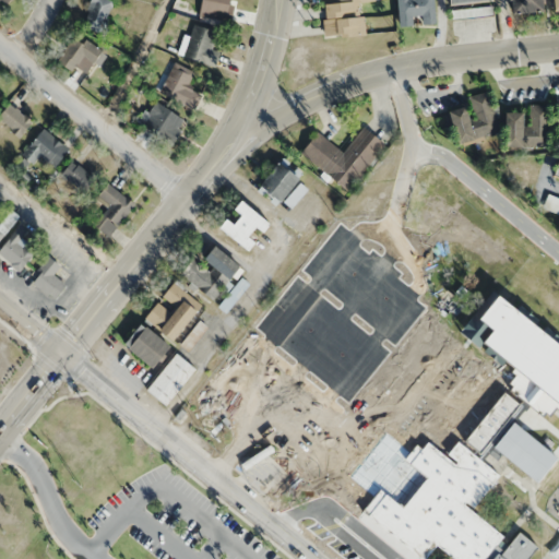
[(114,0),(90,0),(81,25),(102,33),(114,0)]
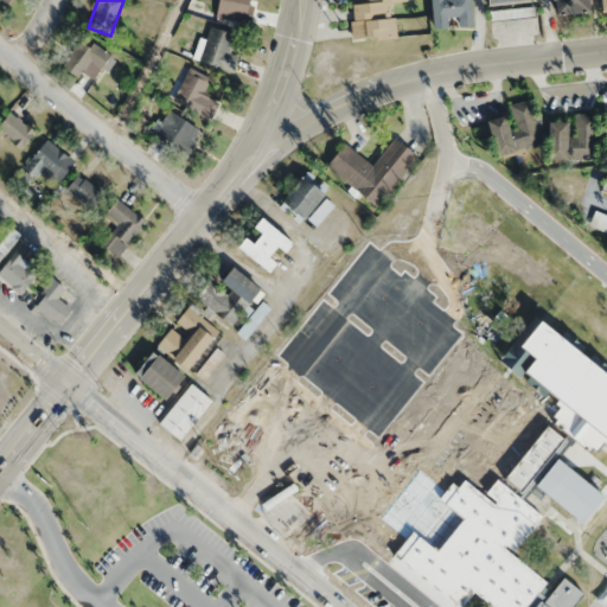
[(253,0),(219,0),(219,18),(253,20),(253,0)]
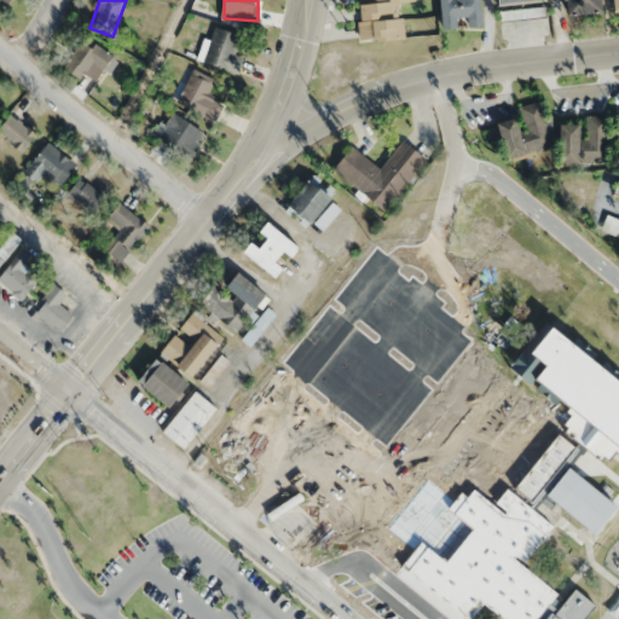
[(358,0),(360,40),(405,39),(403,3),(420,1),(420,0),(358,0)]
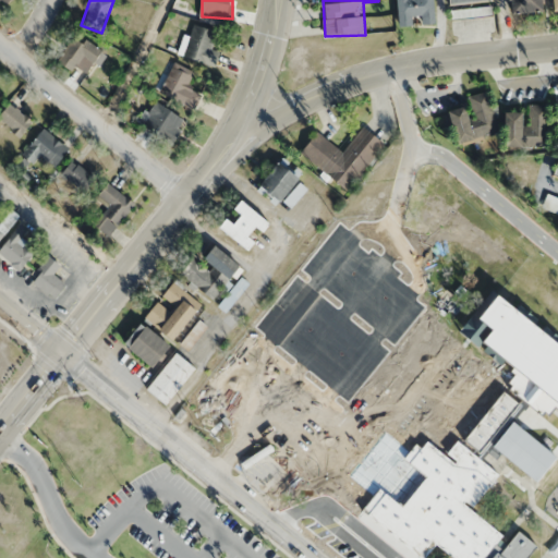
[(437,24),(435,0),(398,0),(399,26),(437,24)]
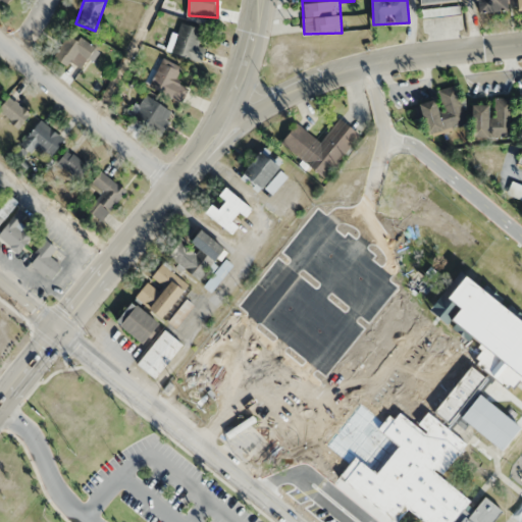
[(509,0),(477,0),(478,12),(510,11),(509,0)]
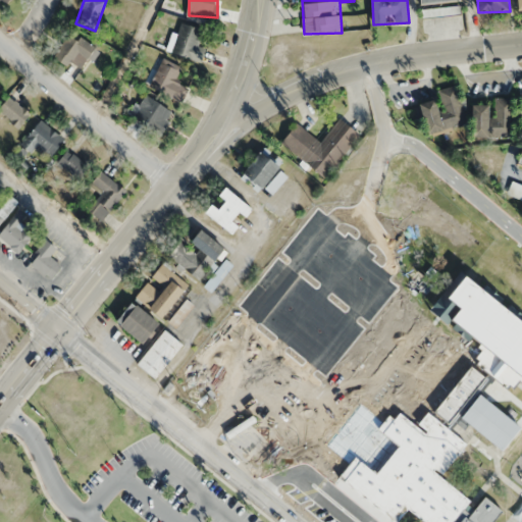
[(201,62),(207,49),(199,46),(204,30),(181,21),(170,51),(201,62)]
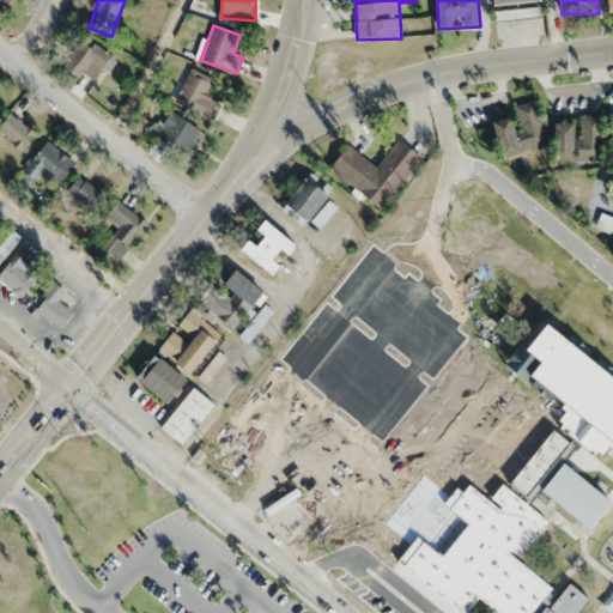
[(64,65),(95,85),(114,56),(83,37),(64,65)]
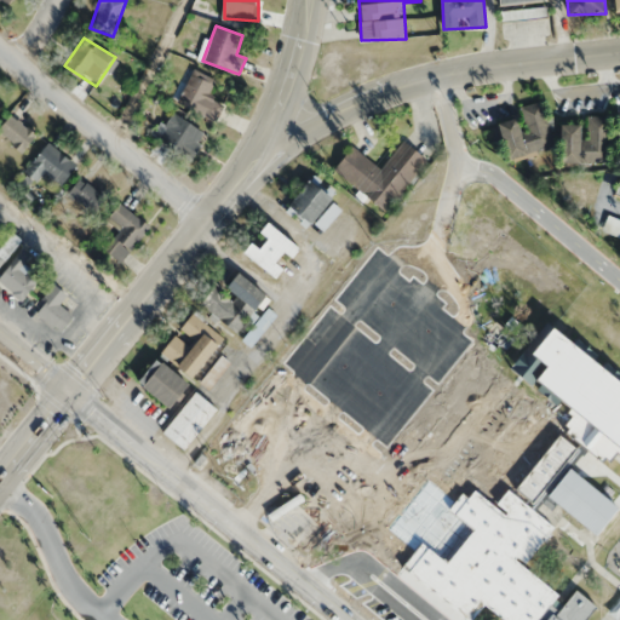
[(217,121),(224,104),(207,97),(214,78),(193,68),(177,104),(217,121)]
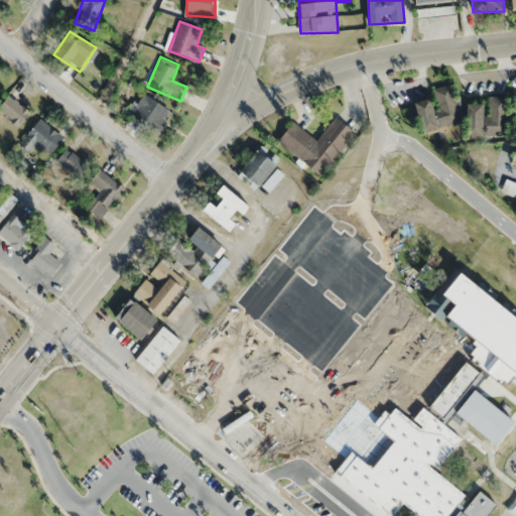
[(453,84),(433,89),(435,98),(416,103),(423,132),(462,122),(453,84)]
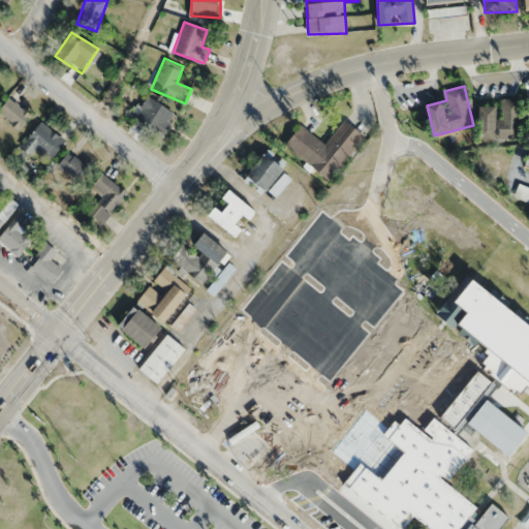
[(177,114),(148,95),(133,116),(162,135),(177,114)]
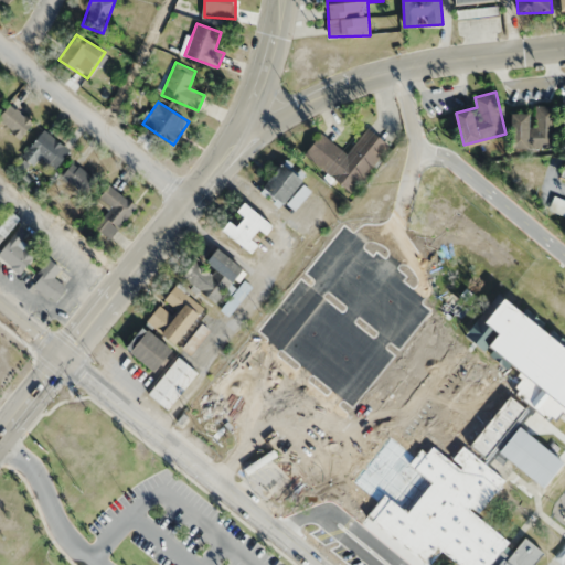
[(0,118),(19,139),(33,125),(13,103),(0,115),(0,118)]
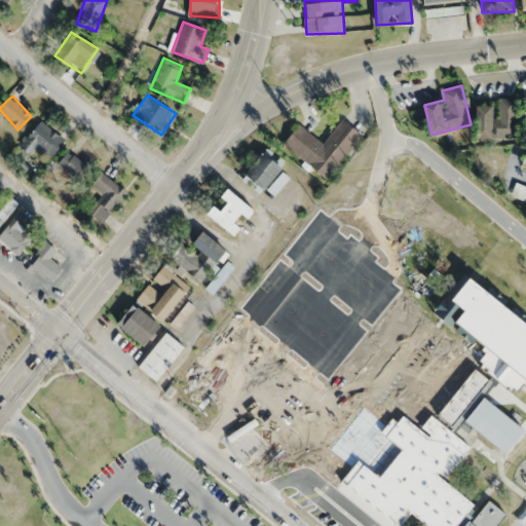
[(517,99),(497,99),(497,106),(478,106),(478,138),(517,138),(517,99)]
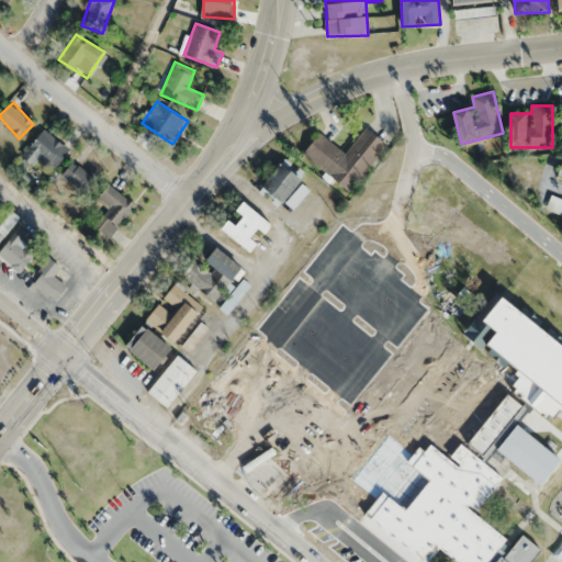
[(388,144),(364,126),(345,153),(318,132),(302,154),(351,191),(388,144)]
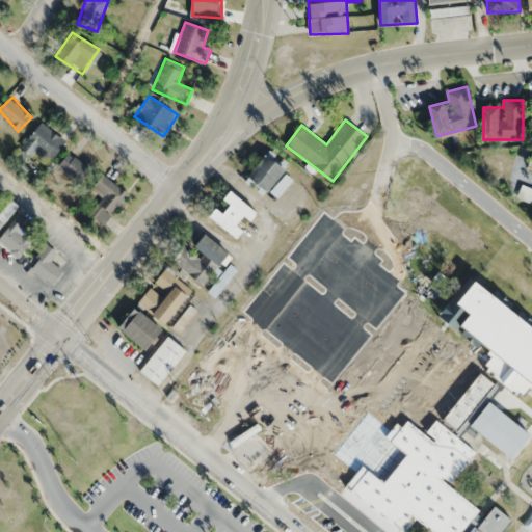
[(51,159),(65,142),(43,122),(28,138),(51,159)]
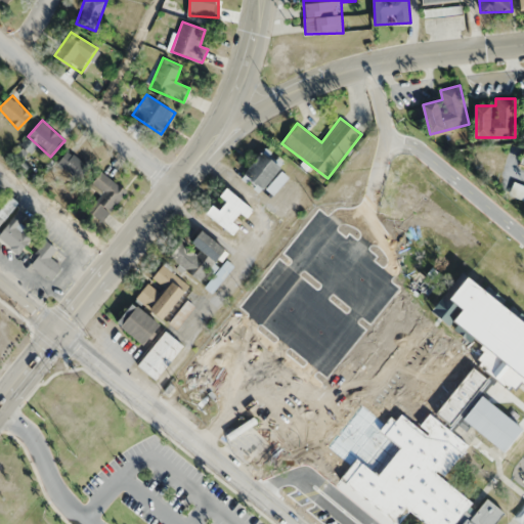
[(58,163),(80,180),(92,165),(71,147),(58,163)]
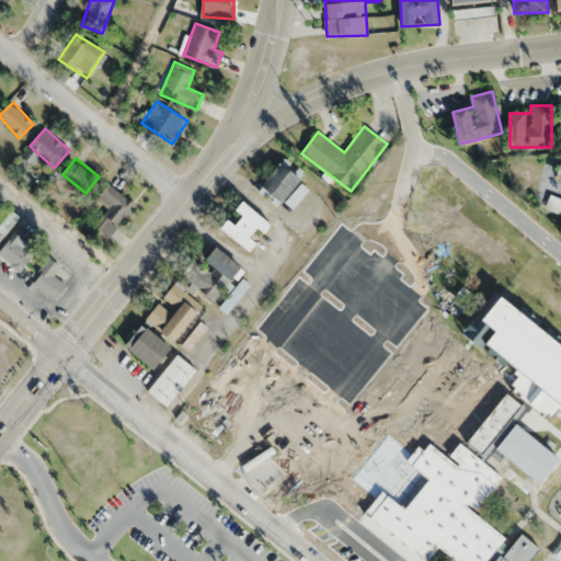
[(293,209),(311,187),(281,163),(263,185),(293,209)]
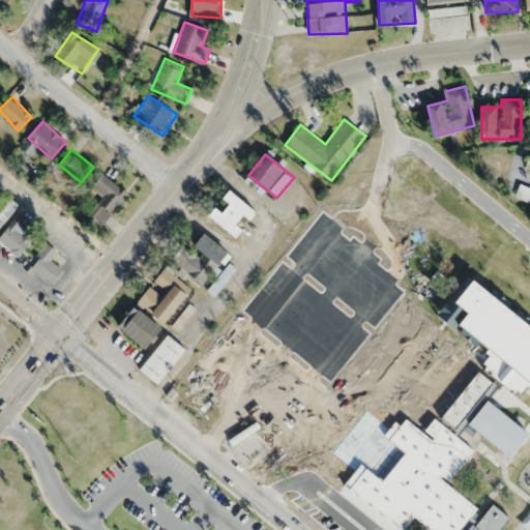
[(104,195),(92,211),(106,222),(127,193),(102,174),(93,186),(104,195)]
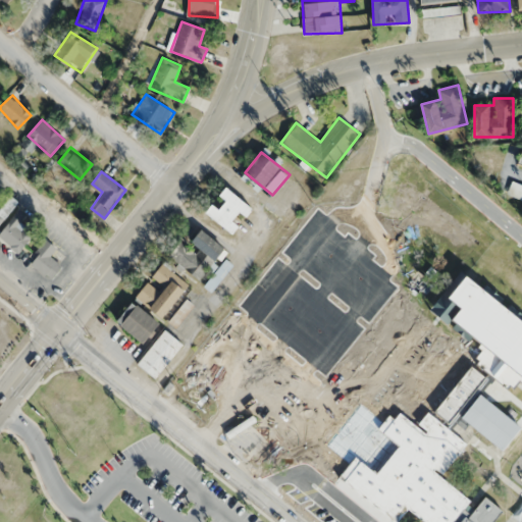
[(521,184),(513,179),(507,194),(521,200),(521,184)]
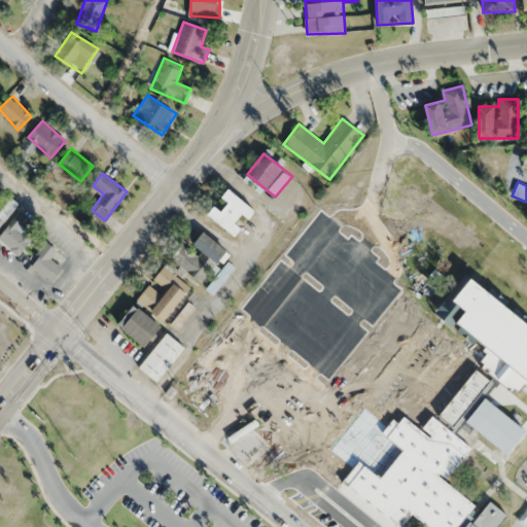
[(210,213),(234,236),(255,213),(231,188),(220,200),(221,201),(210,213)]
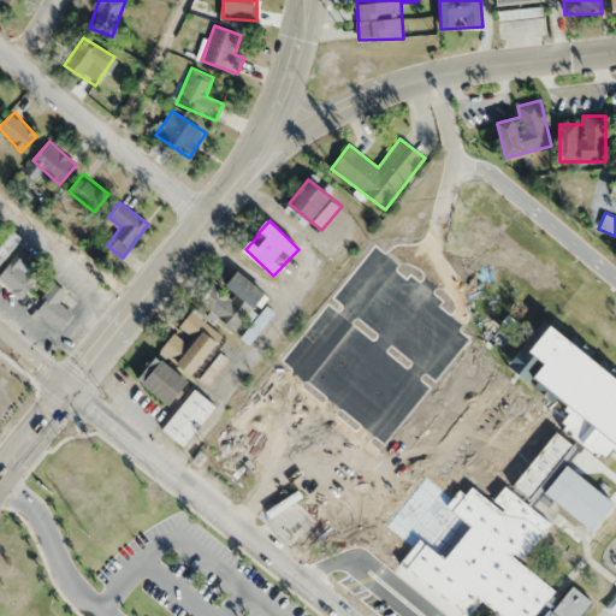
[(0,268),(21,236),(11,230),(0,248),(0,268)]
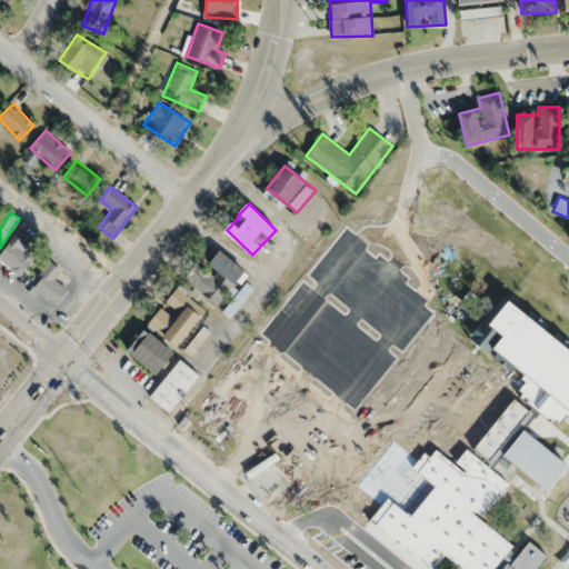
[(29,235),(21,229),(0,253),(0,258),(20,276),(36,257),(21,245),(29,235)]
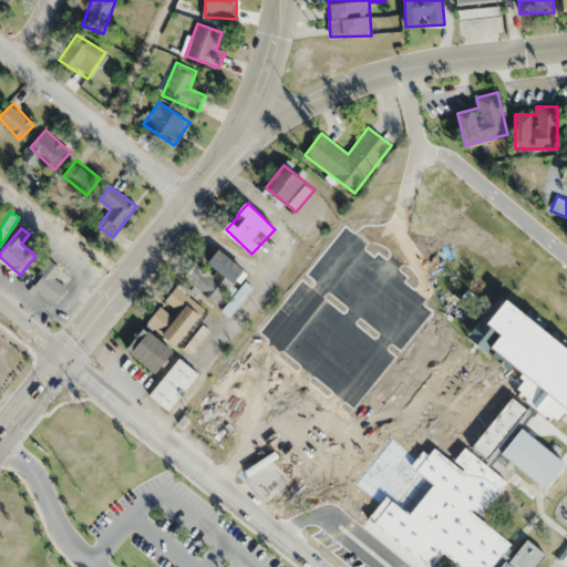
[(196,259),(183,277),(217,305),(245,269),(219,249),(205,267),(196,259)]
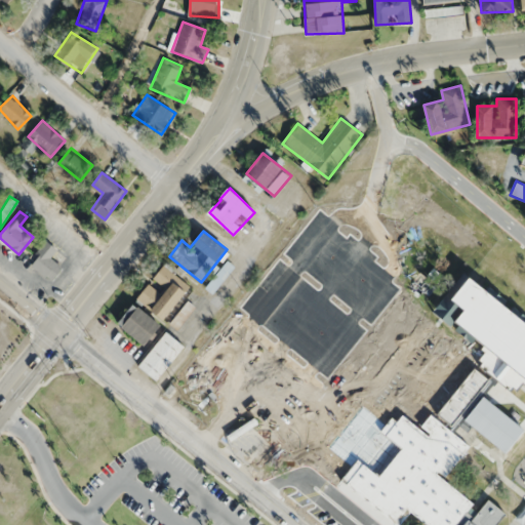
[(64,269),(50,258),(57,250),(46,241),(29,263),(52,282),(64,269)]
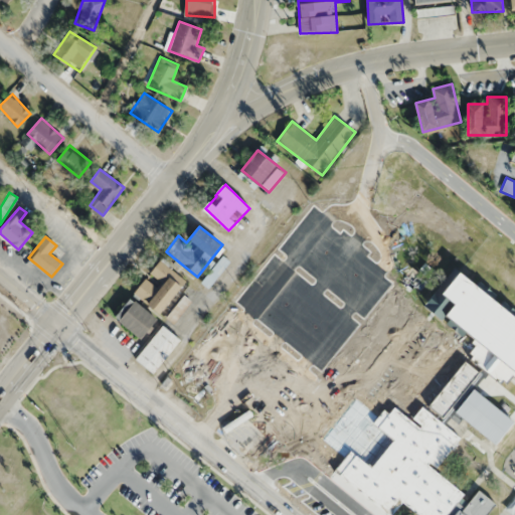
[(133,292),(161,314),(186,282),(159,260),(133,292)]
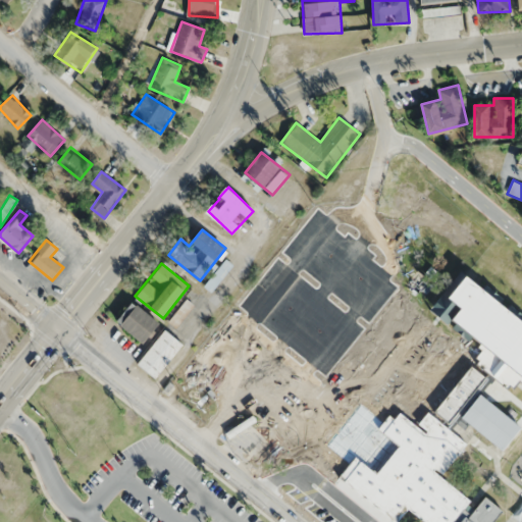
[(521,521),(521,519),(499,515),(504,510),(486,497),(467,512),(469,498),(440,477),(465,445),(460,418),(505,450),(521,426),(521,425),(481,397),(448,422),(418,407),(421,403),(405,400),(447,342),(380,294),(285,426),(311,460),(303,466),(306,470),(314,460),(398,520),(408,511),(422,521),(521,521)]
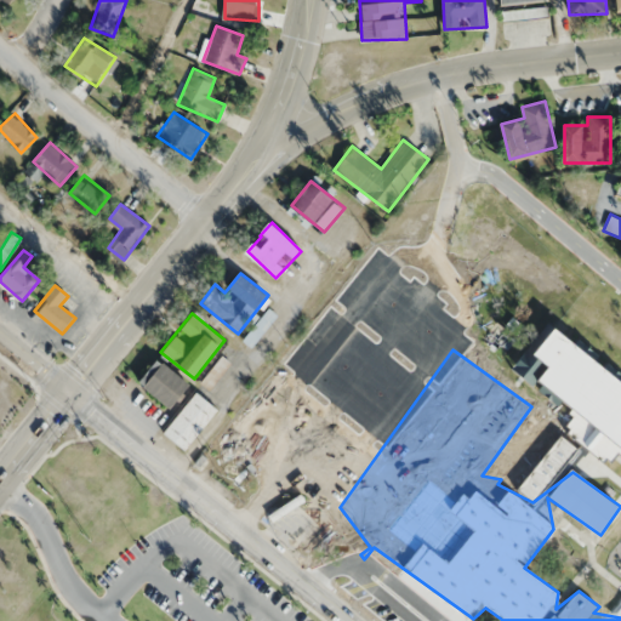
[(559,366),(541,351),(516,381),(535,397),(559,366)]
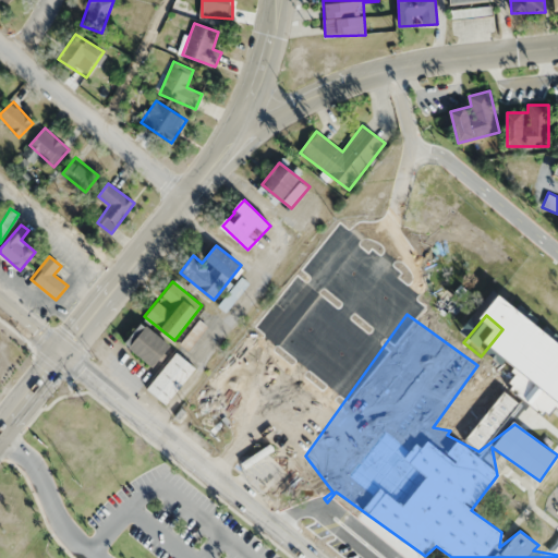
[(153,368),(171,349),(144,323),(125,342),(153,368)]
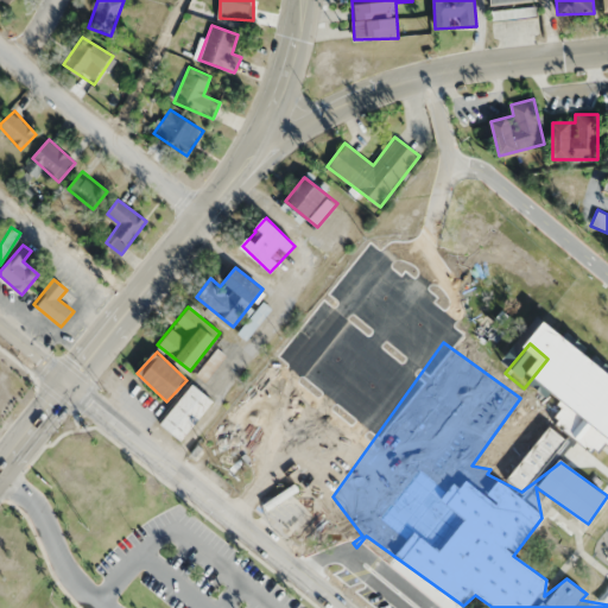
[(214,401),(192,384),(159,424),(181,442),(214,401)]
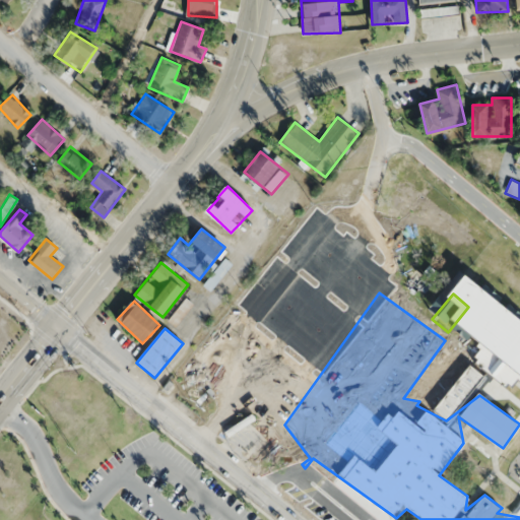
[(497,376),(519,394),(519,346),(497,376)]
